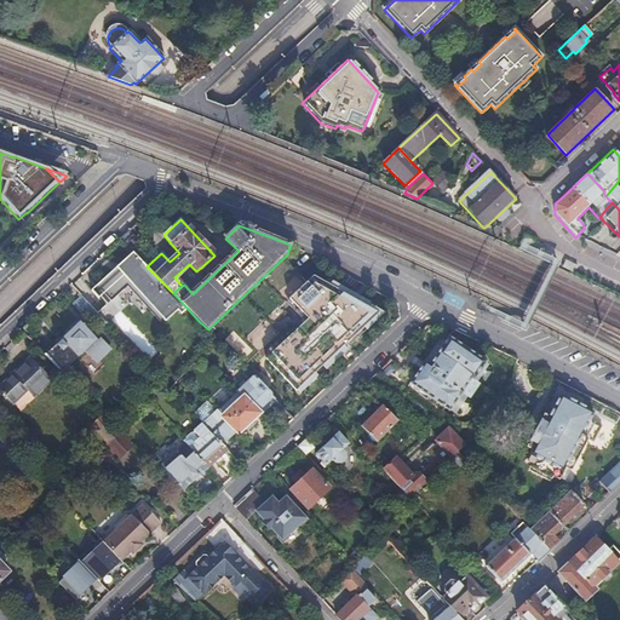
[(131,227),(120,237),(132,250),(142,240),(131,227)]
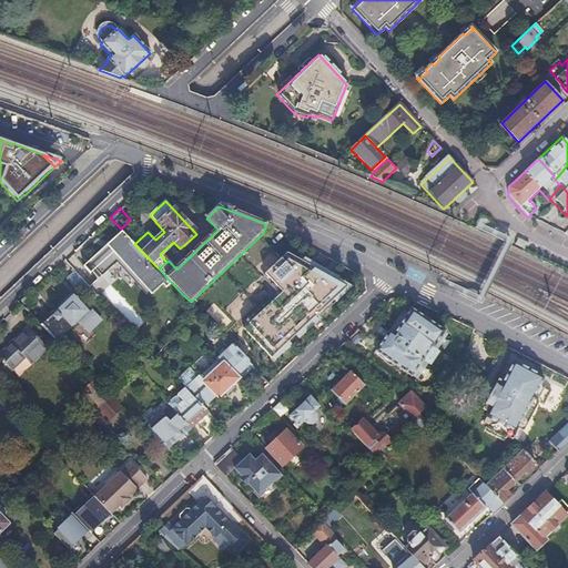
[(564,213),(558,208),(555,212),(554,212),(554,213),(554,214),(554,215),(555,216),(556,217),(557,217),(558,217),(559,217),(560,217),(564,213)]
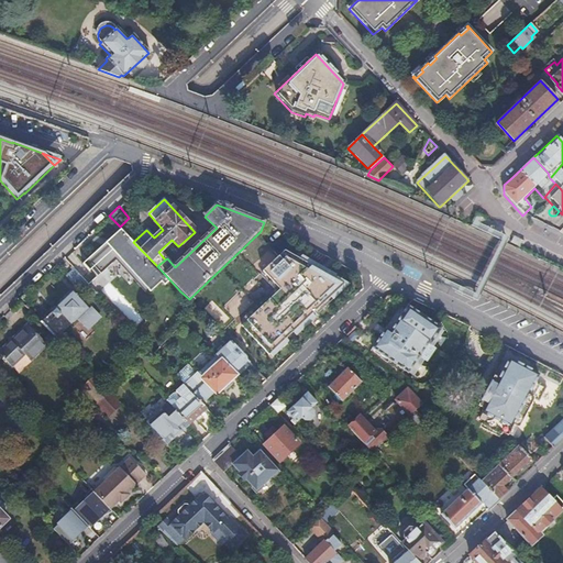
[(133,242),(121,229),(89,258),(102,273),(118,260),(123,254),(154,286),(155,287),(162,282),(165,285),(169,279),(157,266),(133,242)]
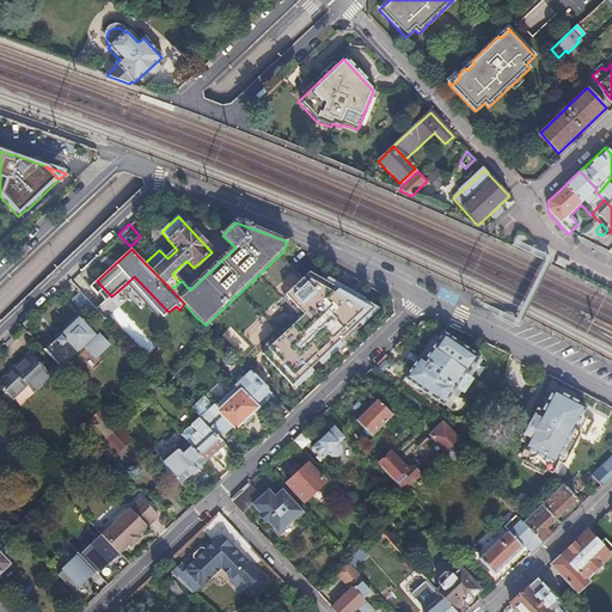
[(570,262),(558,256),(555,263),(567,270),(570,262)]
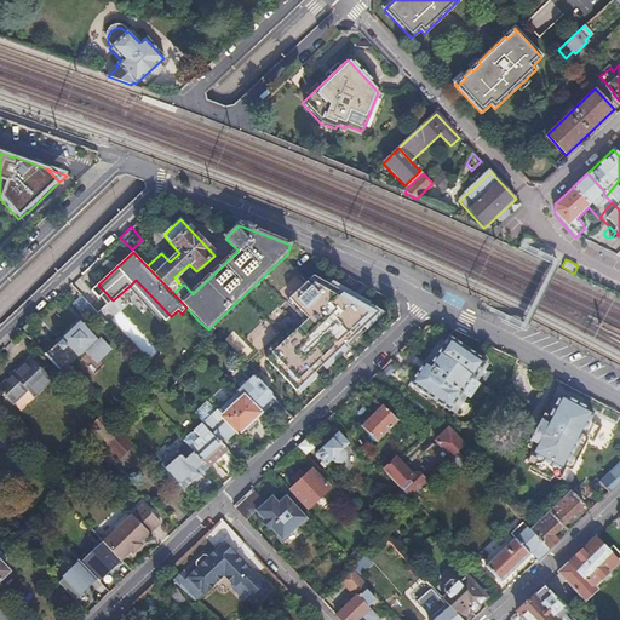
[(304,321),(263,361),(300,399),(388,315),(367,303),(371,300),(328,279),(321,285),(310,279),(285,302),(304,321)]
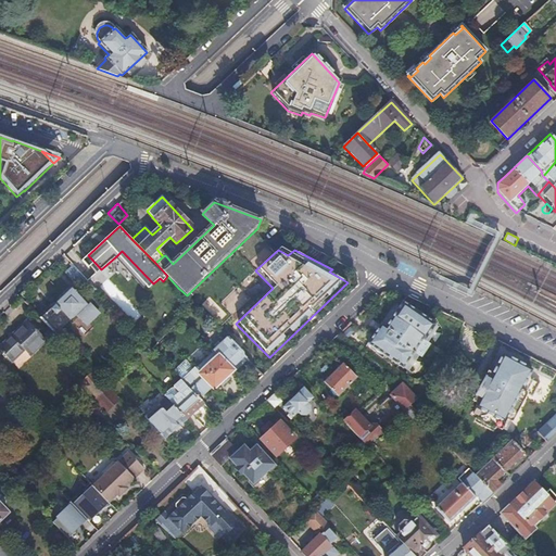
[(122,251),(116,256),(146,288),(152,282),(122,251)]
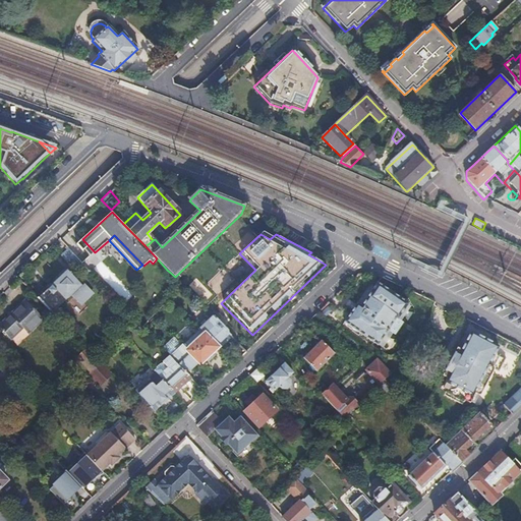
[(85,280),(92,274),(69,248),(60,256),(69,266),(71,264),(85,280)]
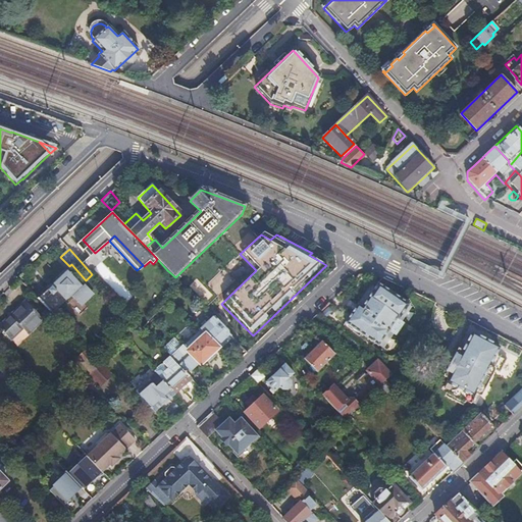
[(37,299),(52,314),(55,314),(64,306),(63,303),(70,296),(80,305),(92,293),(85,284),(82,288),(81,285),(70,275),(71,274),(70,272),(69,273),(66,271),(51,285),(52,286),(48,291),(47,290),(37,299)]
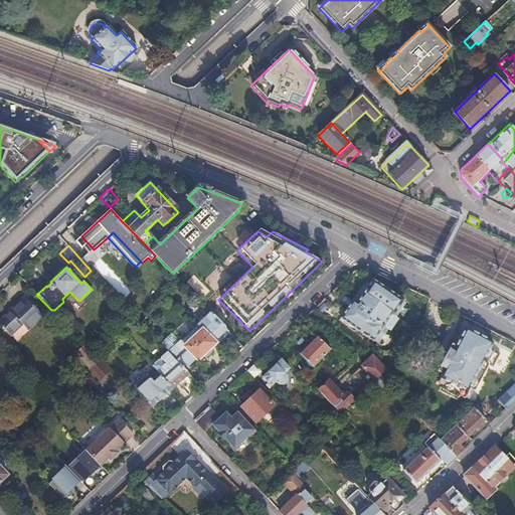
[(374,342),(383,327),(391,316),(393,317),(394,316),(404,301),(373,281),(367,289),(357,304),(353,301),(341,320),(374,342)]
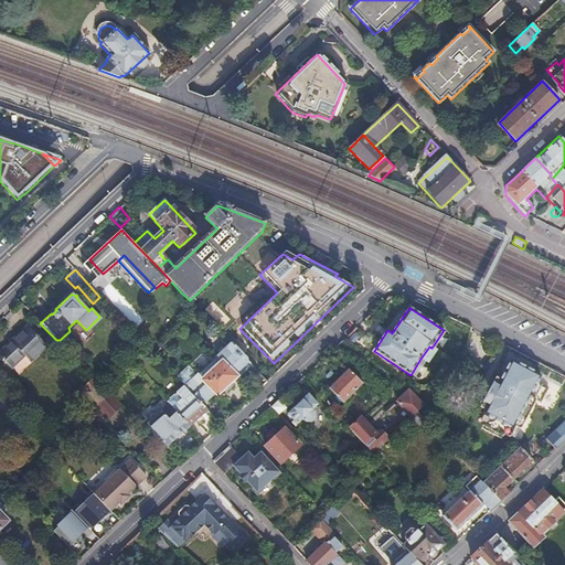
[(387,330),(392,333),(403,317),(398,313),(387,330)]
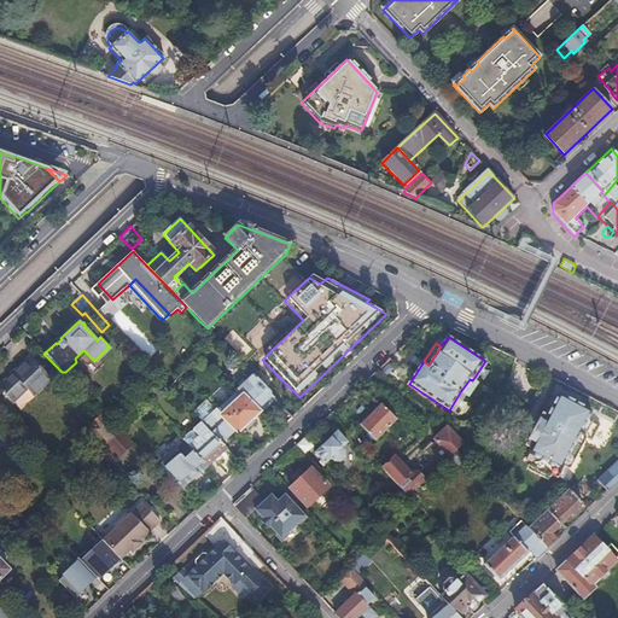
[(31,355),(0,383),(0,388),(13,402),(27,390),(34,396),(53,378),(31,355)]
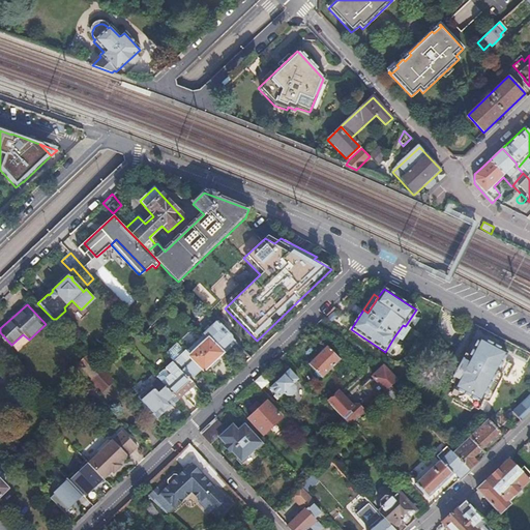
[(333,314),(326,321),(329,325),(336,318),(333,314)]
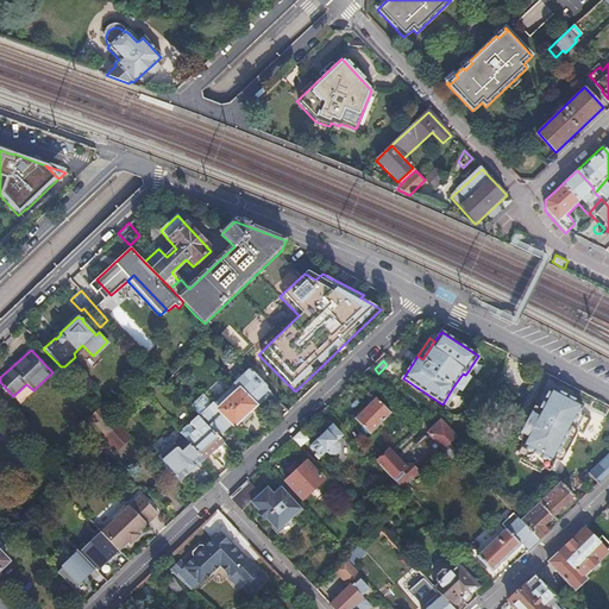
[(233,383),(236,385),(253,406),(268,393),(248,370),(233,383)]
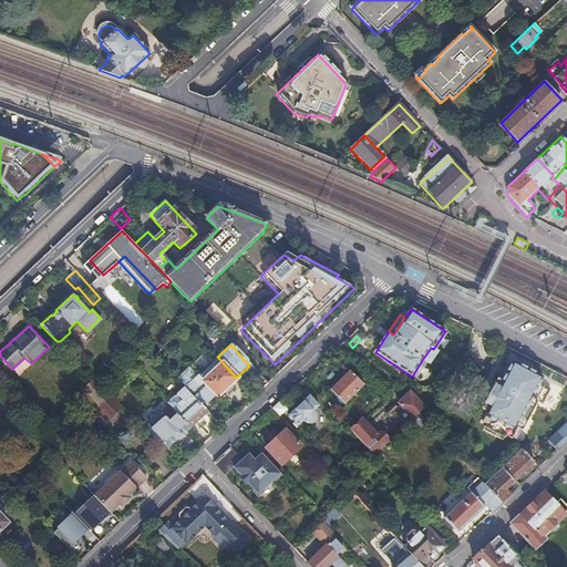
[(431,348),(422,360),(430,366),(439,352),(434,348),(433,349),(431,348)]
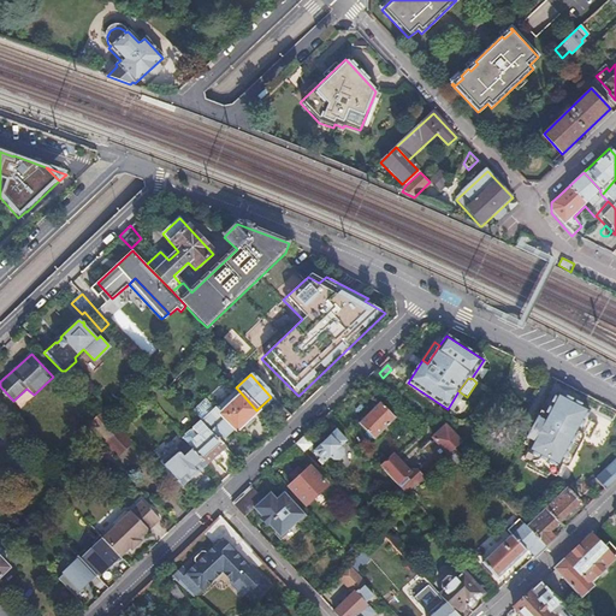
[(214,408),(200,421),(219,443),(232,430),(235,431),(256,410),(238,390),(217,409),(214,408)]
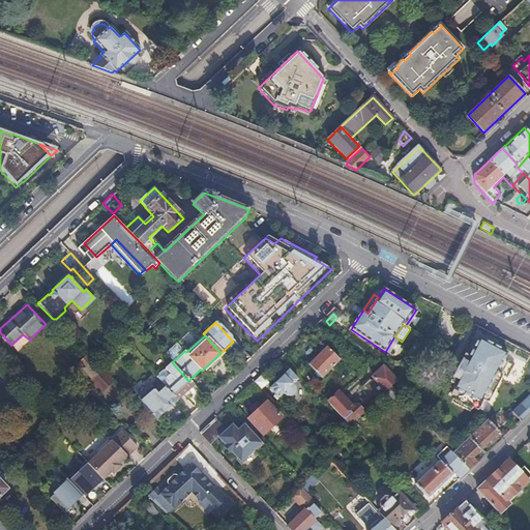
[(507,353),(480,339),(470,358),(466,356),(451,383),(455,385),(450,395),(455,398),(468,404),(478,410),(478,409),(483,400),(488,402),(489,402),(501,377),(507,380),(514,366),(503,360),(507,353)]
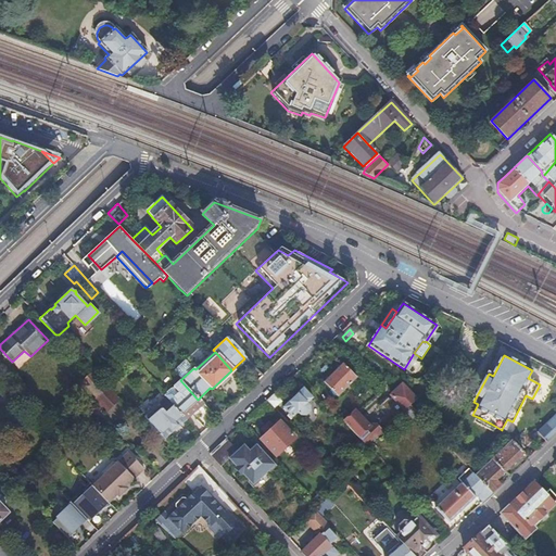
[(345,364),(326,381),(339,395),(357,377),(345,364)]
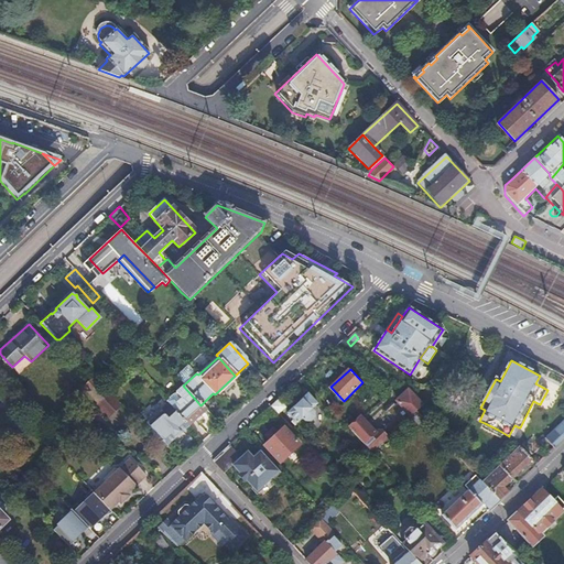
[(100,386),(93,378),(83,388),(98,404),(96,407),(107,419),(120,407),(108,393),(100,386)]
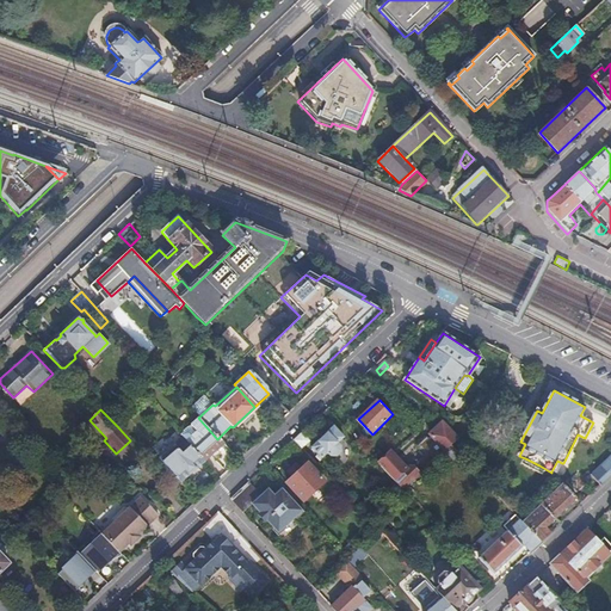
[(326,411),(316,419),(325,427),(334,419),(326,411)]
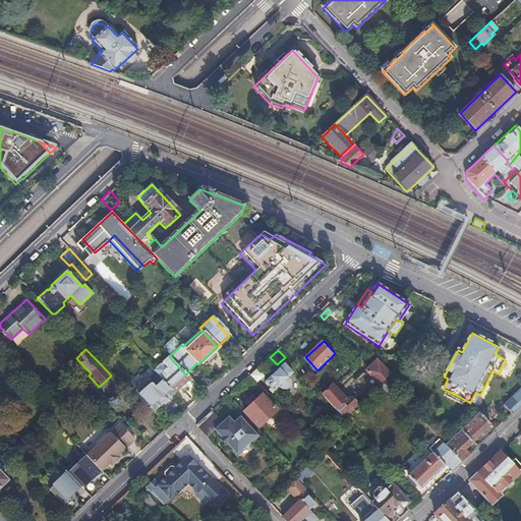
[(169,356),(162,363),(167,369),(158,379),(174,396),(191,380),(185,374),(169,356)]
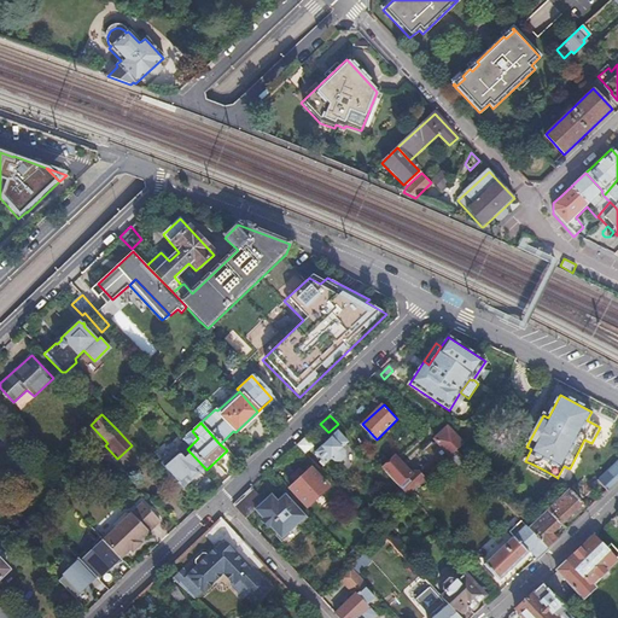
[(408,496),(427,479),(450,458),(458,452),(458,453),(464,445),(448,430),(435,441),(436,443),(433,445),(432,443),(423,453),(424,454),(431,461),(418,473),(414,473),(412,476),(397,460),(385,472),(408,496)]
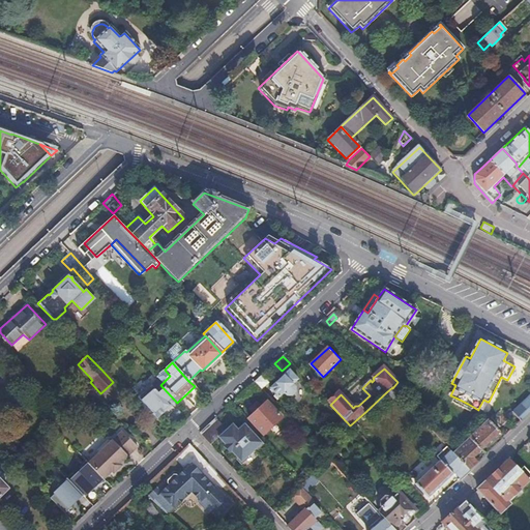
[(288,373),(268,391),(273,396),(271,398),(274,401),(282,394),(284,396),(290,398),(294,393),(294,388),(291,385),(295,381),(288,373)]
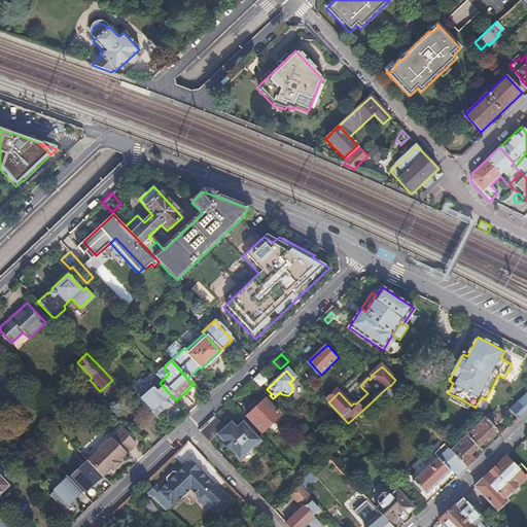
[(259,375),(253,380),(259,387),(266,381),(259,375)]
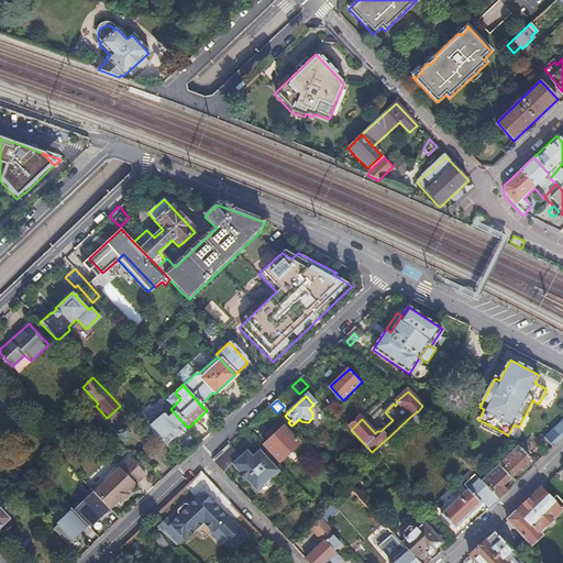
[(170,409),(168,406),(148,424),(168,446),(188,428),(170,409)]
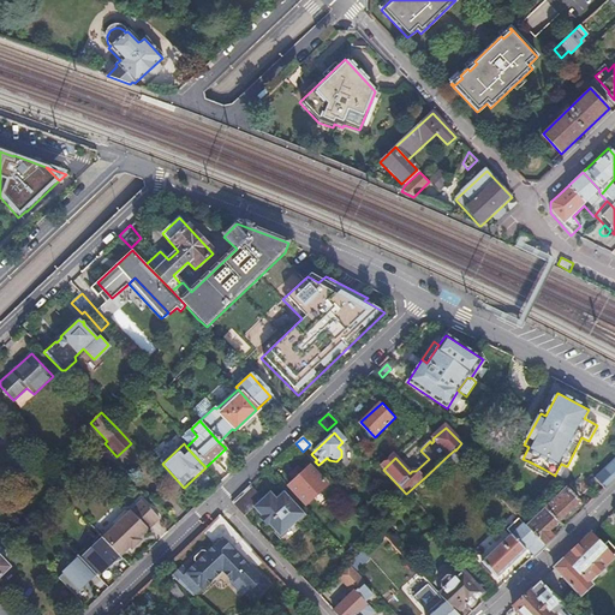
[(458,465),(464,459),(455,451),(455,449),(448,455),(458,465)]
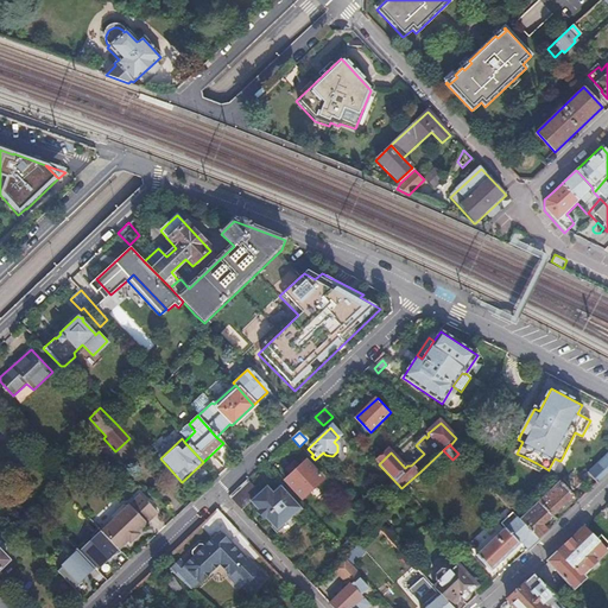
[(597,483),(607,473),(607,454),(588,474),(597,483)]
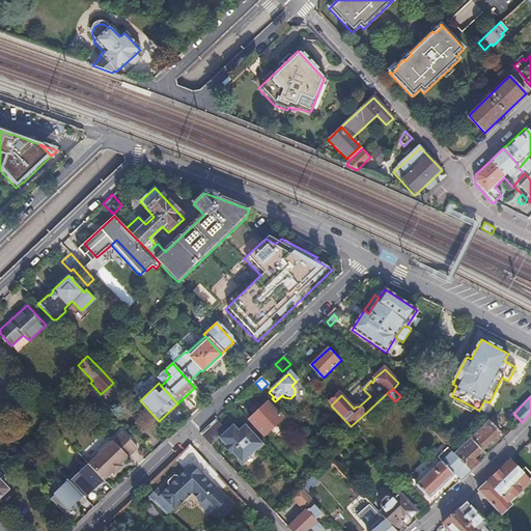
[(469,404),(456,398),(453,403),(466,411),(469,404)]
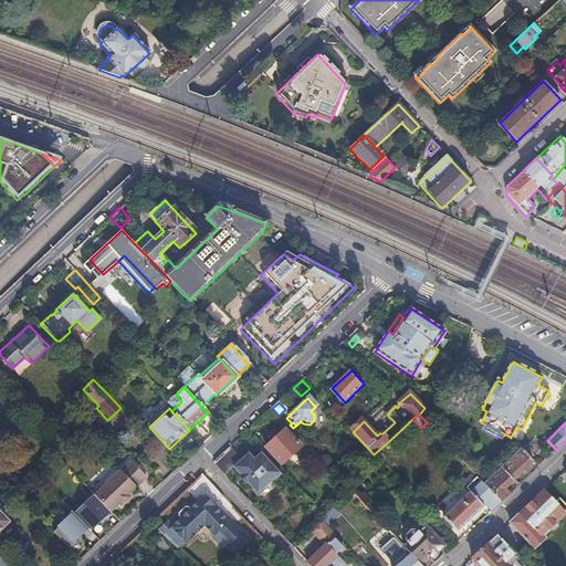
[(521,429),(516,427),(511,437),(516,439),(521,429)]
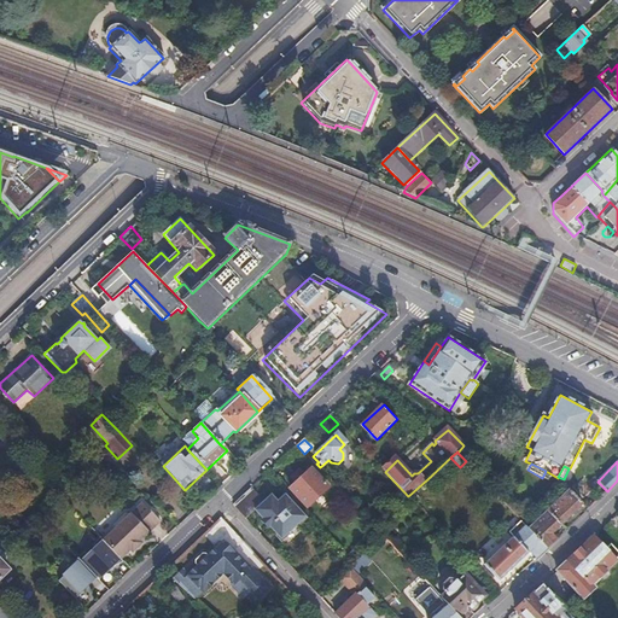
[(310,470),(291,489),(307,507),(327,488),(310,470)]
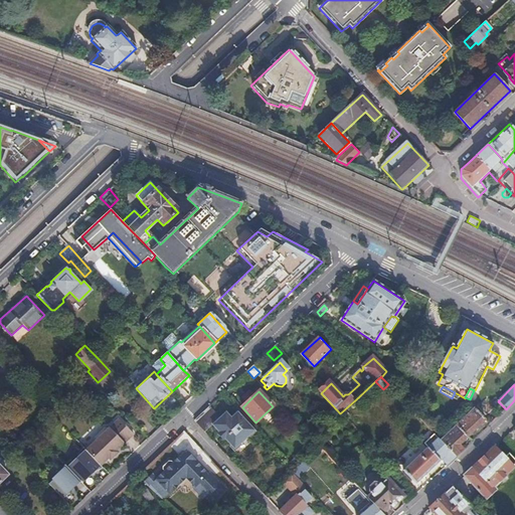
[(456,458),(463,451),(459,446),(486,419),(475,408),(441,441),(443,444),(456,458)]
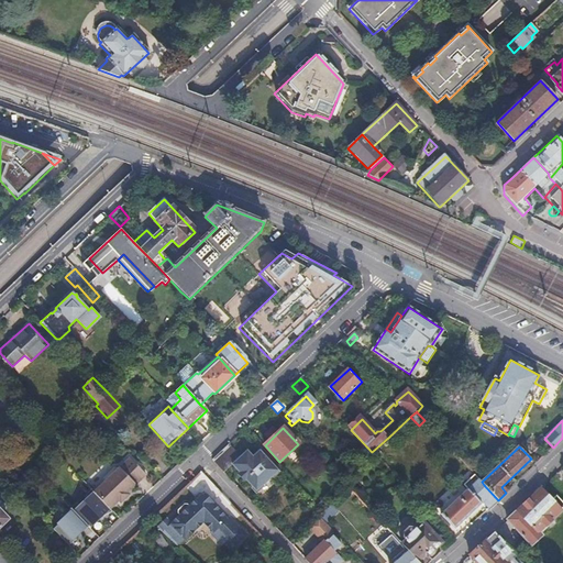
[(236,461),(225,449),(212,460),(223,472),(232,465),(236,461)]
